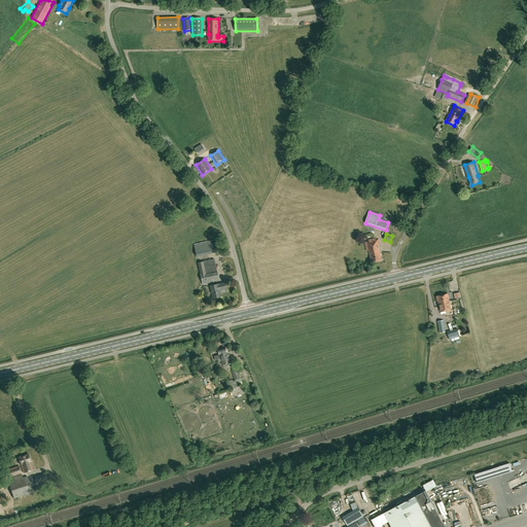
[(194,244),(197,256),(215,252),(212,241),(213,241),(213,240),(194,244)]
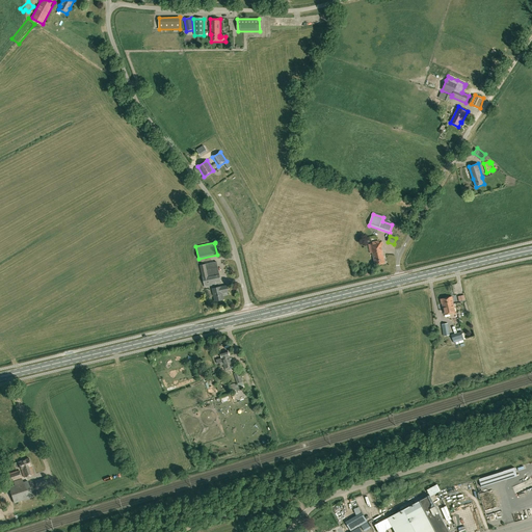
[(383,246),(382,242),(369,245),(370,254),(373,253),(375,265),(386,263),(381,246),(383,246)]
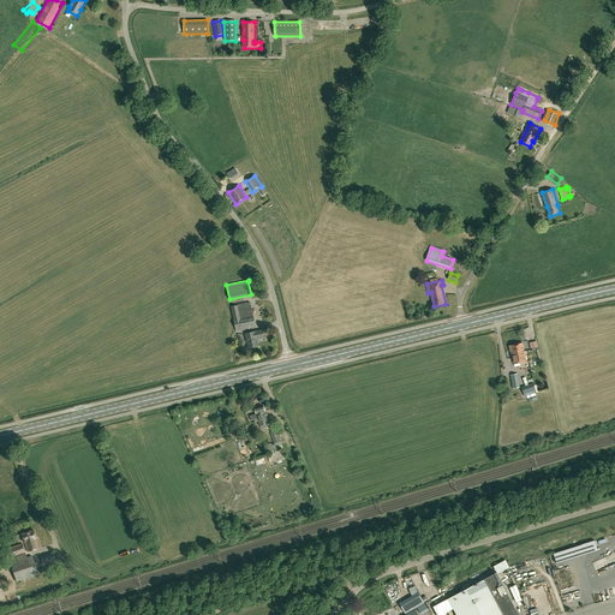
[(256,324),(251,303),(231,306),(237,333),(250,329),(250,326),(256,324)]
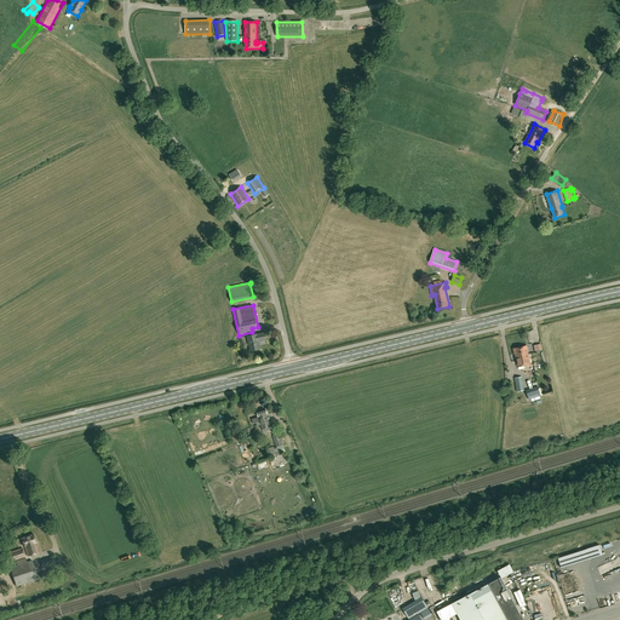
[(267,340),(265,333),(247,337),(251,351),(260,349),(259,342),(267,340)]
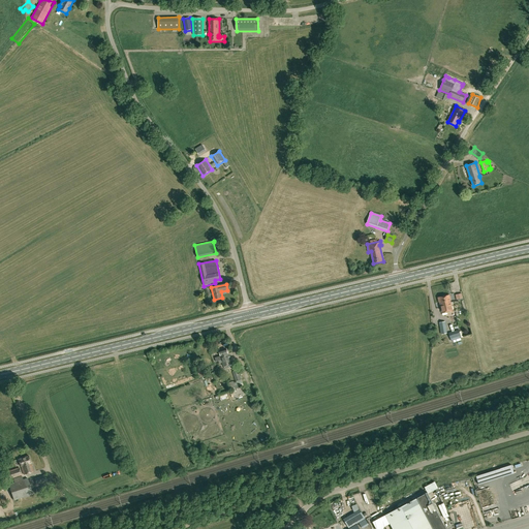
[(439,302),(440,302),(442,313),(453,311),(450,300),(449,296),(438,298),(439,302)]
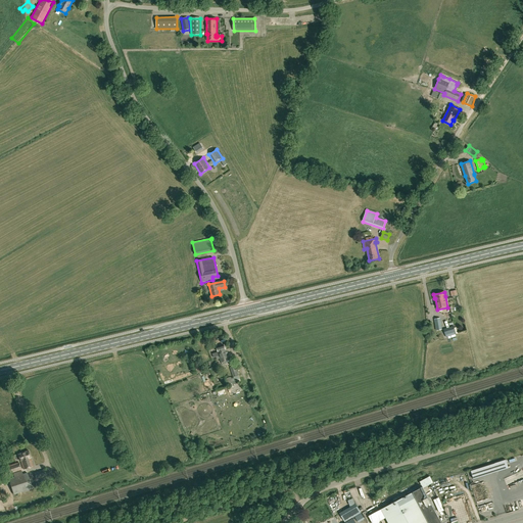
[(440,318),(434,319),(436,330),(442,329),(440,318)]
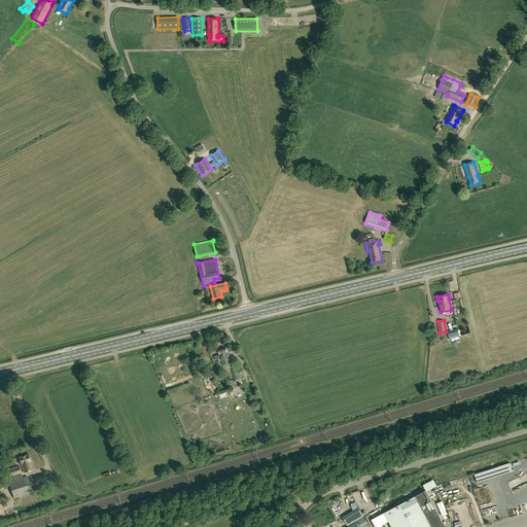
[(457,328),(447,331),(450,340),(460,337),(457,328)]
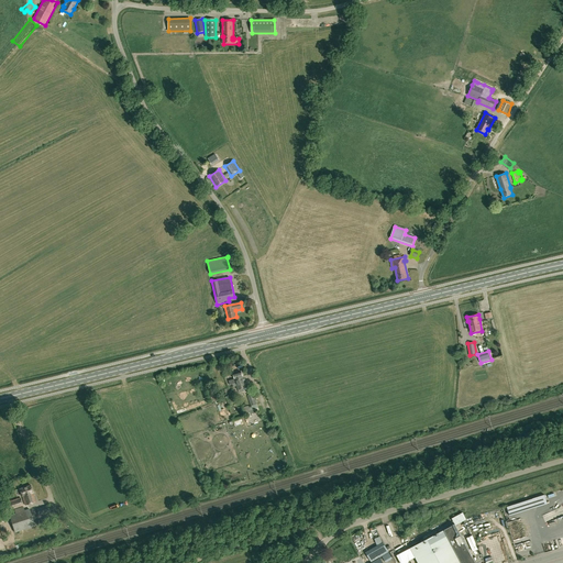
[(241,372),(233,374),(234,379),(229,381),(230,385),(236,383),(236,385),(238,390),(239,393),(244,392),(243,388),(245,387),(244,384),(246,384),(245,381),(243,381),(242,376),(241,372)]
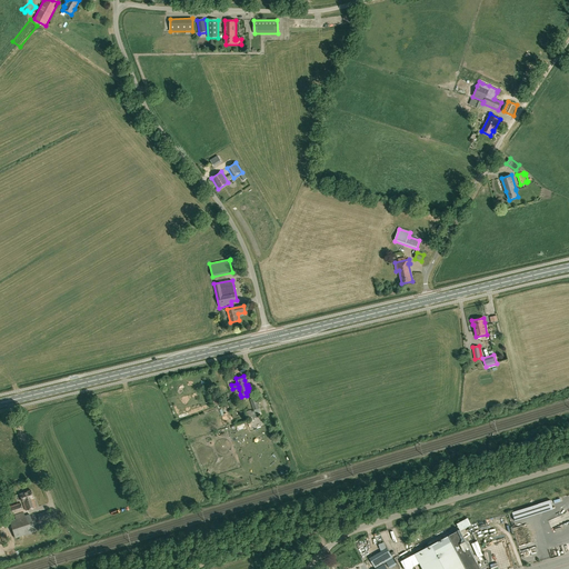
[(250,399),(256,415),(260,412),(255,397),(250,399)]
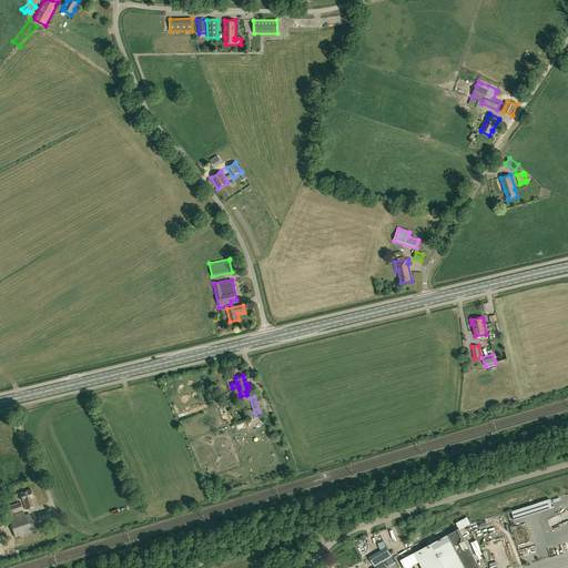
[(32,490),(20,494),(22,501),(26,509),(36,506),(33,497),(34,497),(32,490)]
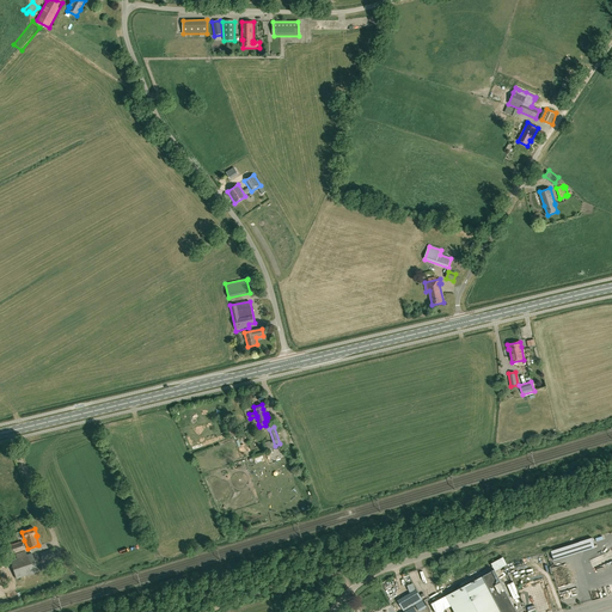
[(580,543),(582,552),(595,548),(592,539),(580,543)]
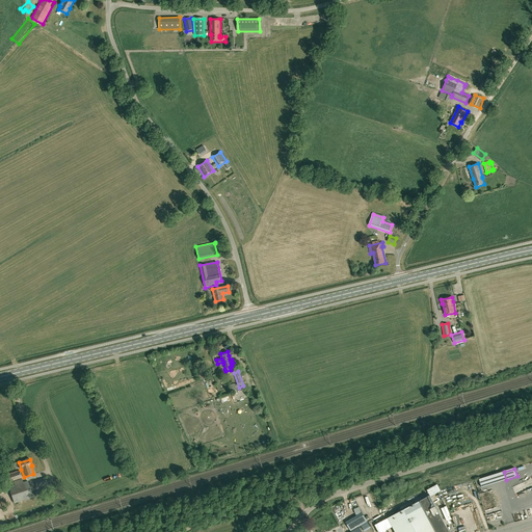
[(19,470),(7,474),(9,482),(22,477),(19,470)]
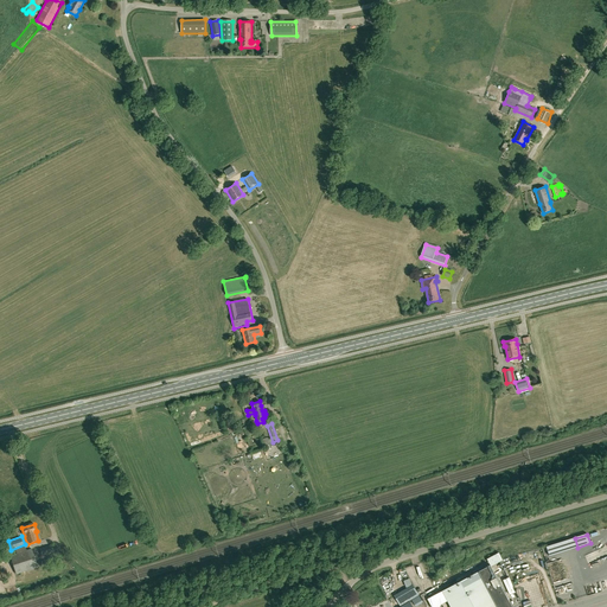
[(549,553),(568,548),(566,538),(547,543),(549,553)]
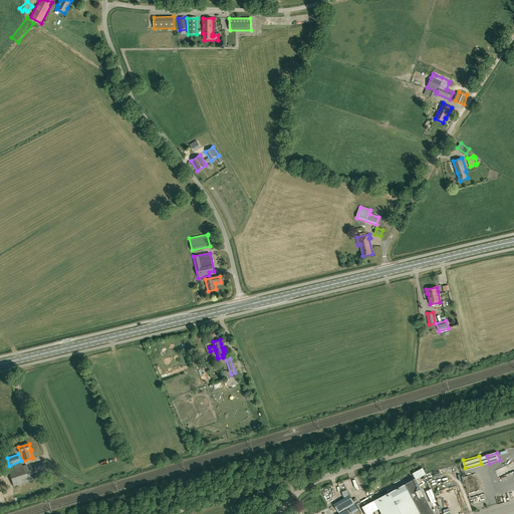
[(44,461),(33,465),(35,470),(46,467),(44,461)]
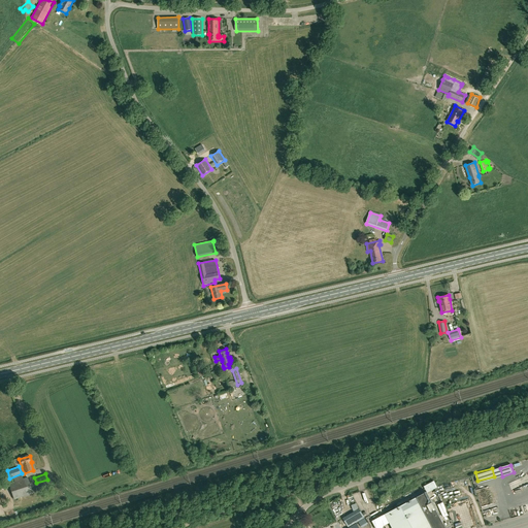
[(32,493),(27,477),(9,484),(14,499),(32,493)]
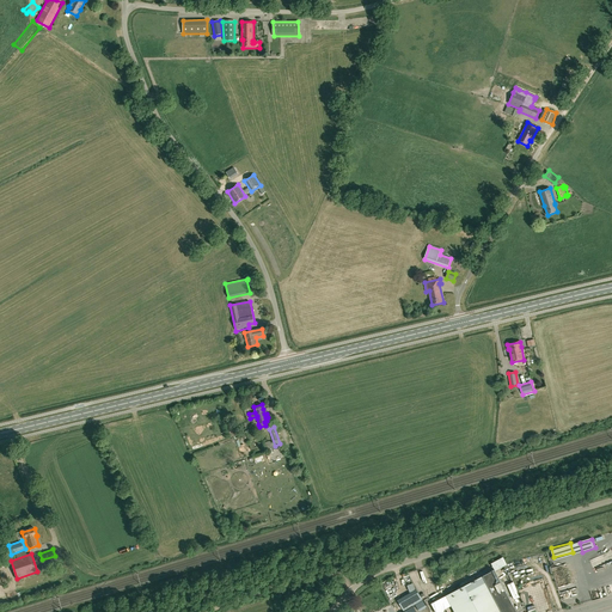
[(534,611),(558,605),(546,564),(522,571),(534,611)]
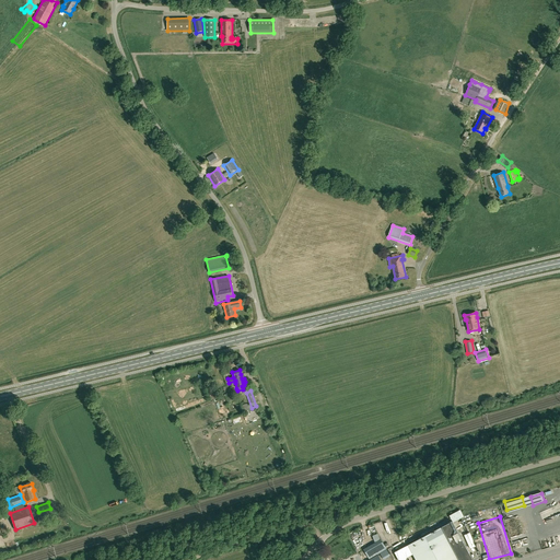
[(473,559),(453,522),(408,546),(416,559),(473,559)]
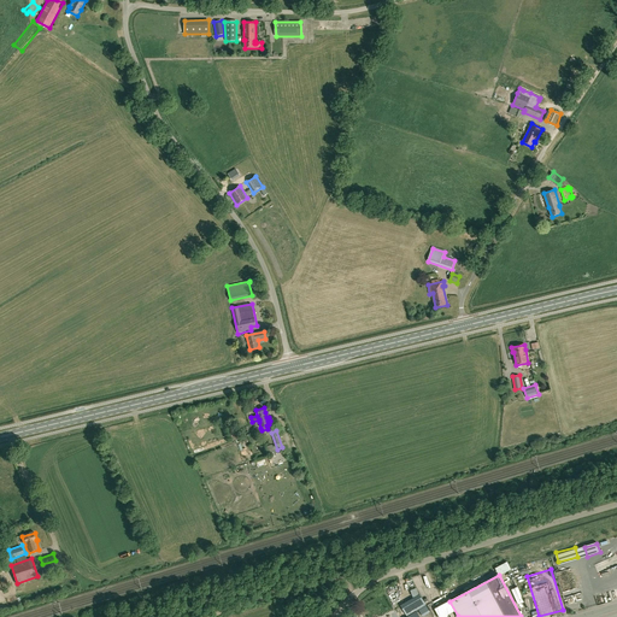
[(400,606),(407,616),(425,605),(419,594),(400,606)]
